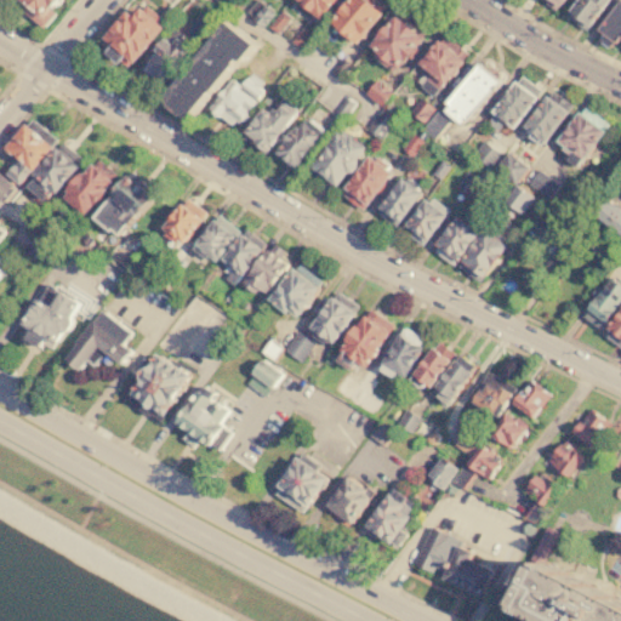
[(10,1),(10,0),(56,0),(49,9),(53,13),(40,28),(10,1)]
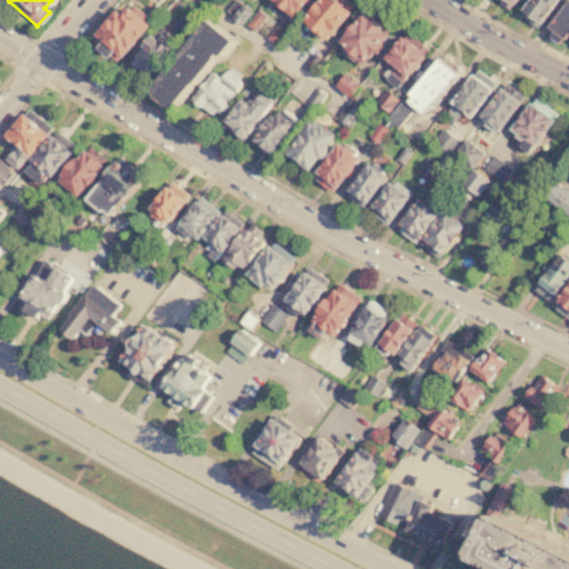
[(113,63),(86,40),(120,0),(127,0),(150,19),(113,63)]
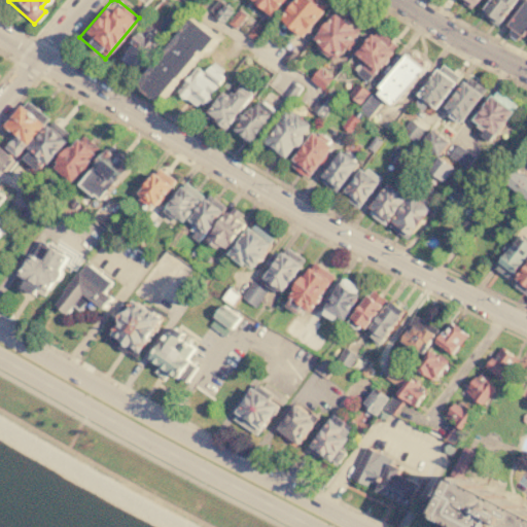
[(208,10),(215,0),(217,0),(233,11),(223,22),(208,10)]
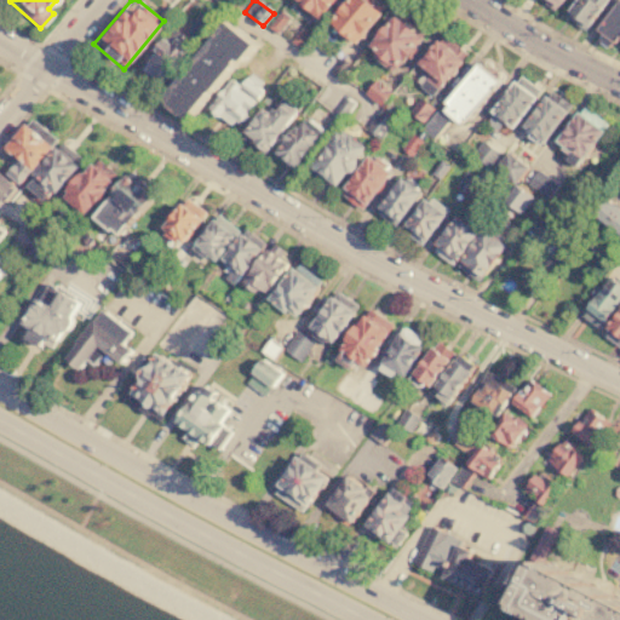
[(332,0),(320,17),(298,0),(332,0)]
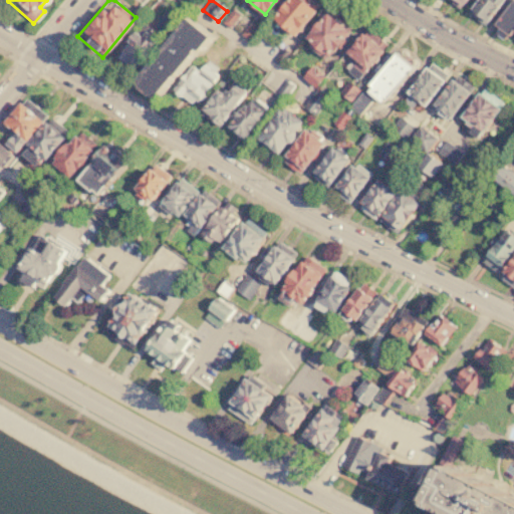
[(310,0),(317,5),(294,35),(270,17),(283,0),(310,0)]
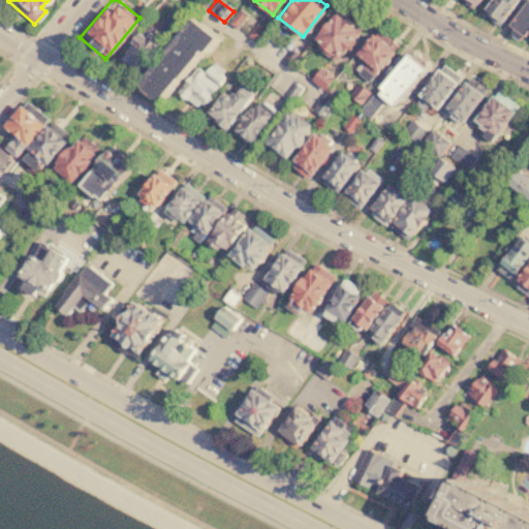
[(460,0),(478,0),(471,9),(460,0)]
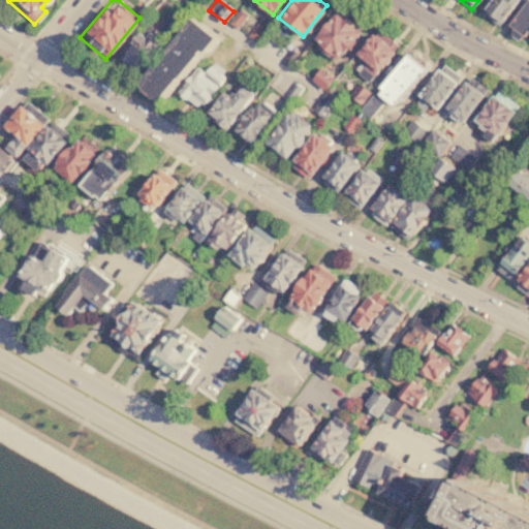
[(517,0),(499,24),(480,9),(488,0),(517,0)]
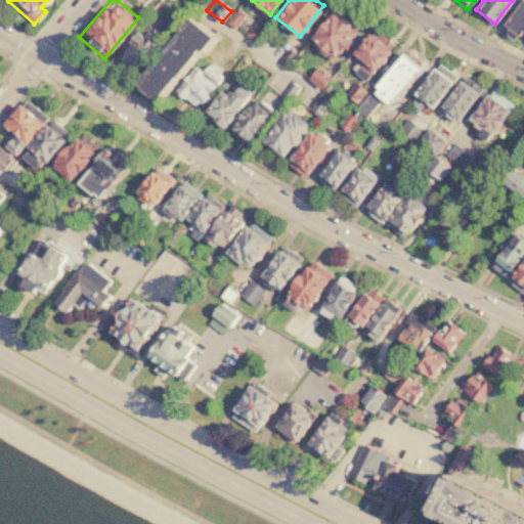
[(501,24),(520,0),(523,0),(523,28),(518,36),(501,24)]
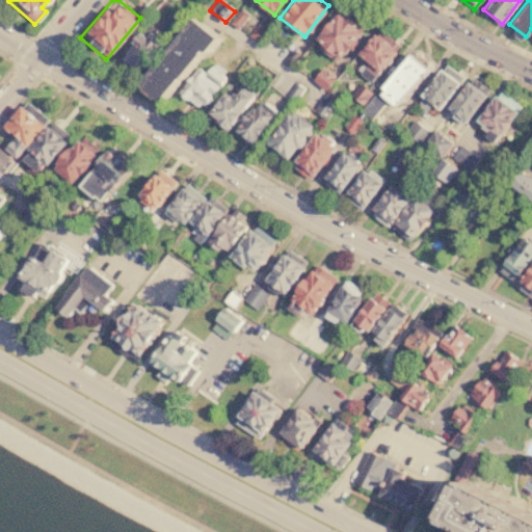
[(366,26),(339,62),(313,42),(340,6),(366,26)]
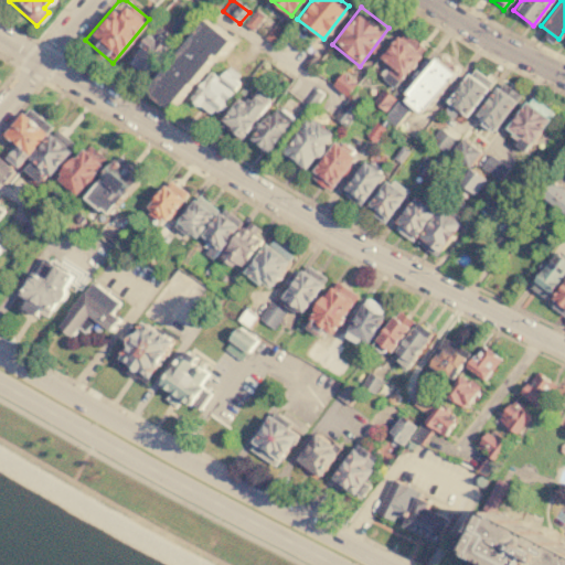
[(252,31),(245,25),(257,10),(264,16),(252,31)]
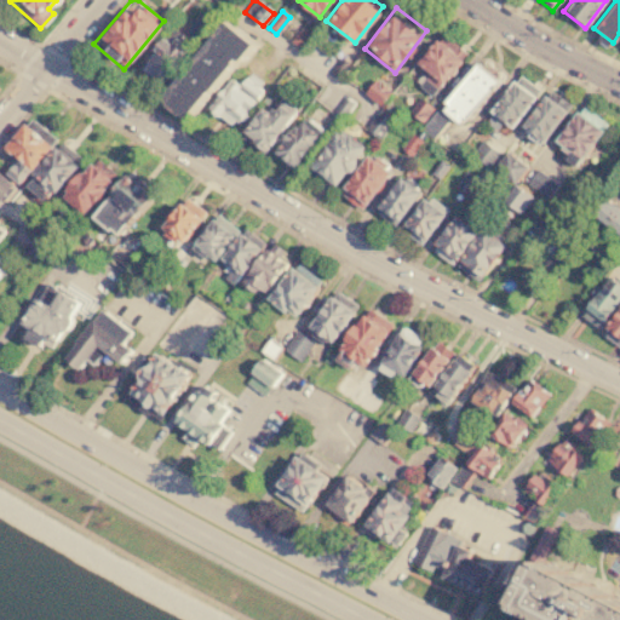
[(165,98),(229,22),(257,45),(245,61),(239,56),(235,61),(237,62),(213,91),(212,90),(188,118),(165,98)]
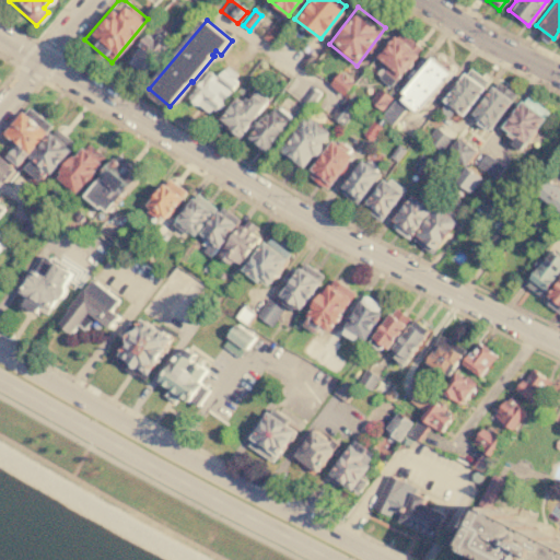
[(261,36),(271,23),(281,30),(270,44),(261,36)]
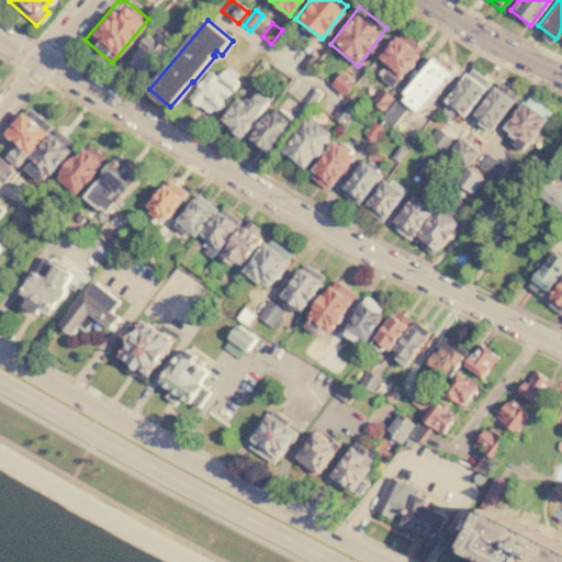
[(125,62),(150,29),(171,46),(146,78),(125,62)]
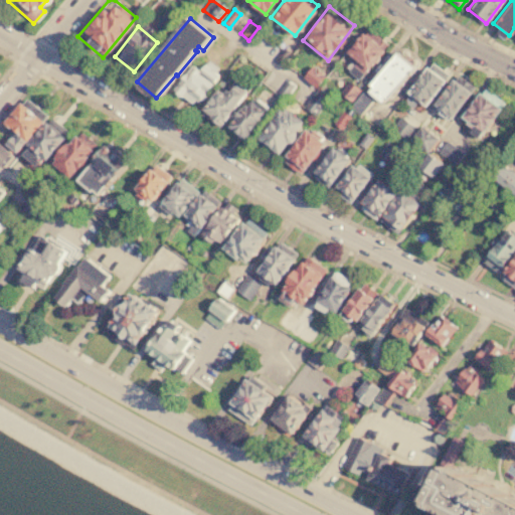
[(387,43),(367,69),(355,60),(345,52),(365,26),(387,43)]
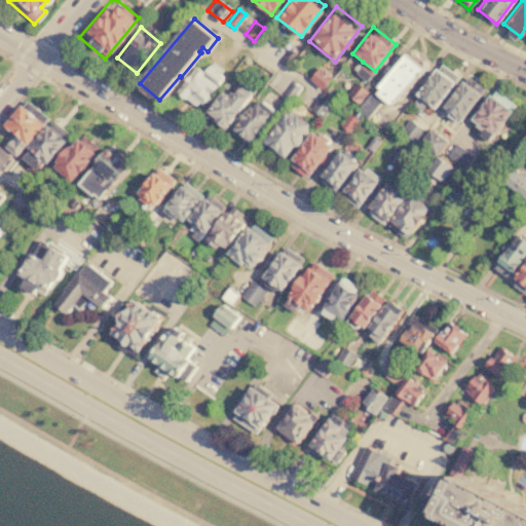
[(283,63),(292,50),(298,55),(289,67),(283,63)]
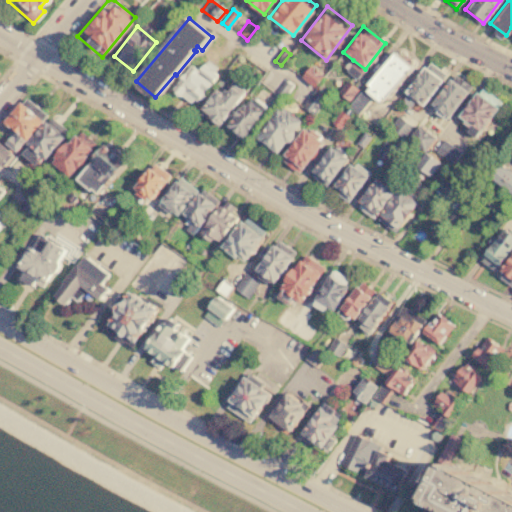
[(410,66),(381,104),(363,90),(391,52),(410,66)]
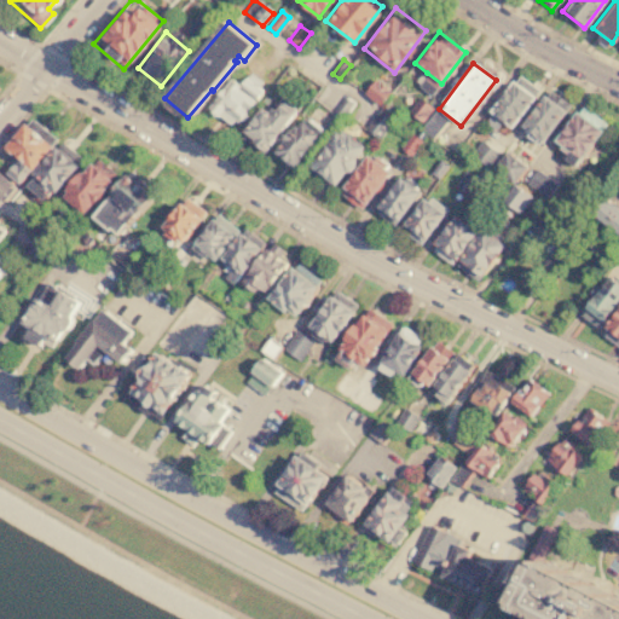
[(204,109),(231,77),(239,85),(250,71),(262,82),(259,87),(262,90),(244,111),(248,115),(242,122),(237,119),(231,126),(218,115),(215,117),(204,109)]
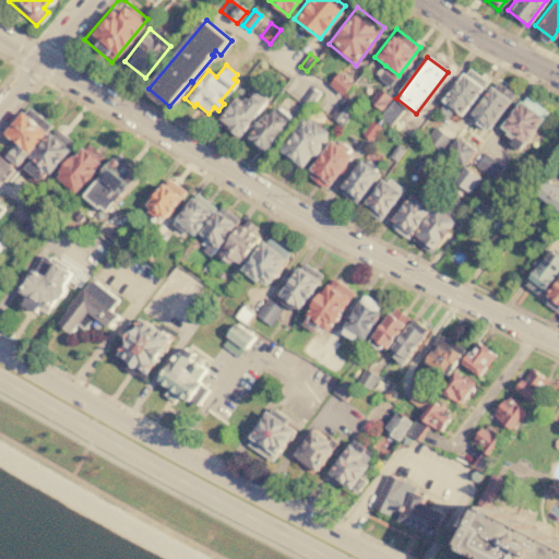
[(399,75),(390,86),(377,76),(385,66),(399,75)]
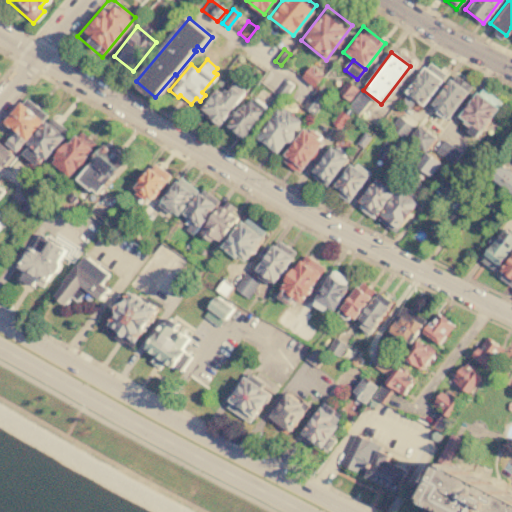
[(444,74),(421,104),(405,91),(428,61),(444,74)]
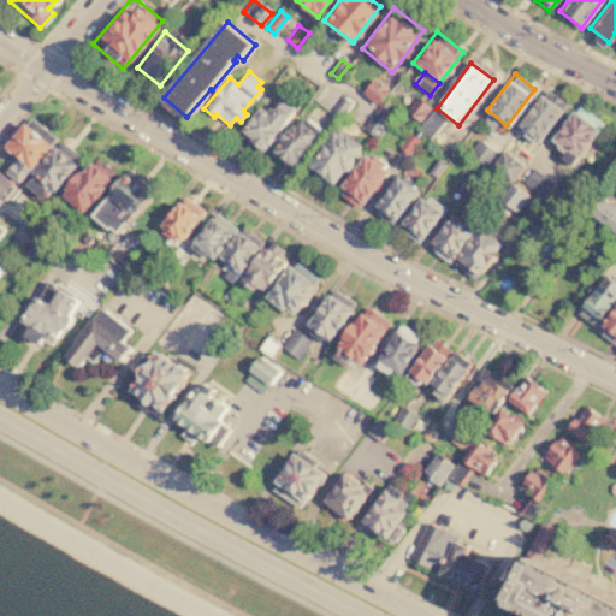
[(361,92),(372,77),(389,90),(378,105),(361,92)]
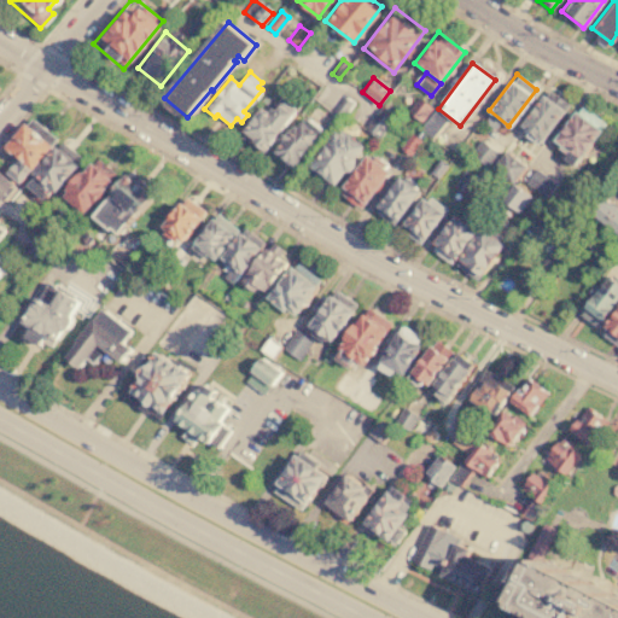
[(567,104),(540,140),(520,124),(548,88),(567,104)]
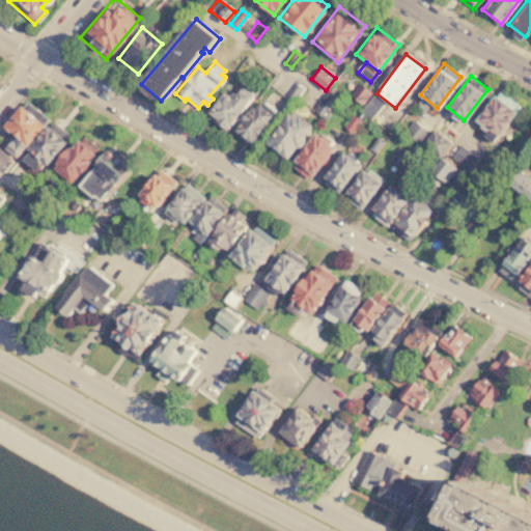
[(285,96),(296,82),(304,88),(294,102),(285,96)]
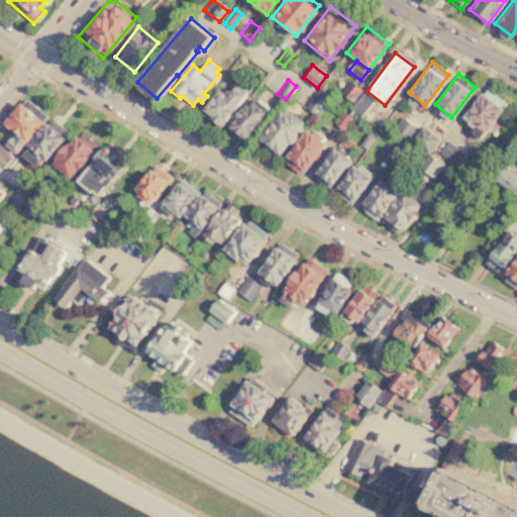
[(199,113),(218,88),(223,92),(231,81),(246,92),(219,128),(199,113)]
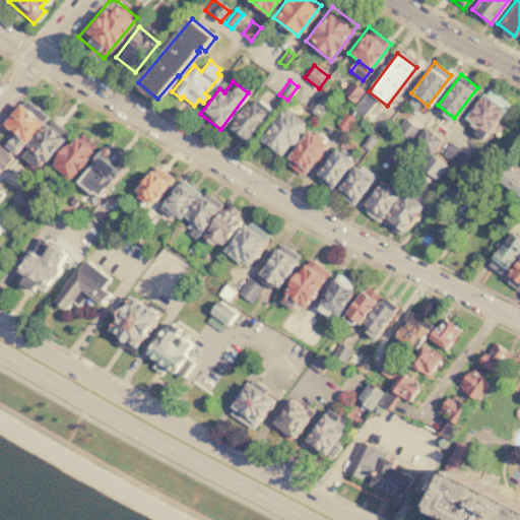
[(345,92),(352,82),(365,91),(356,102),(345,92)]
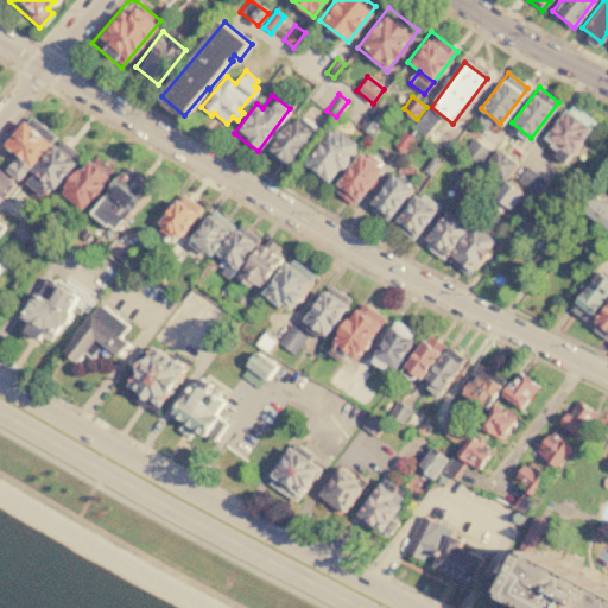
[(570,102),(595,121),(568,157),(543,138),(570,102)]
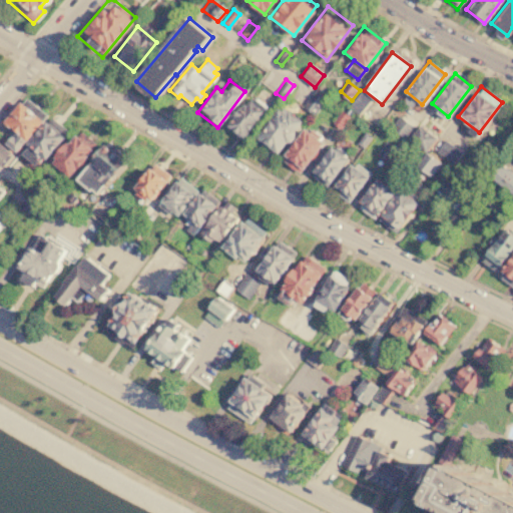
[(303,104),(314,89),(325,97),(314,112),(303,104)]
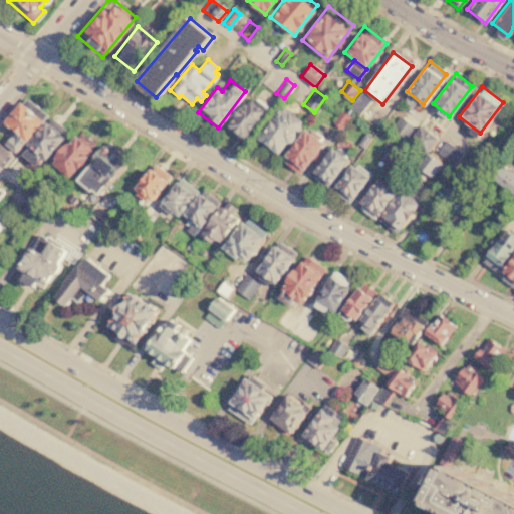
[(360,90),(371,98),(361,112),(349,103),(360,90)]
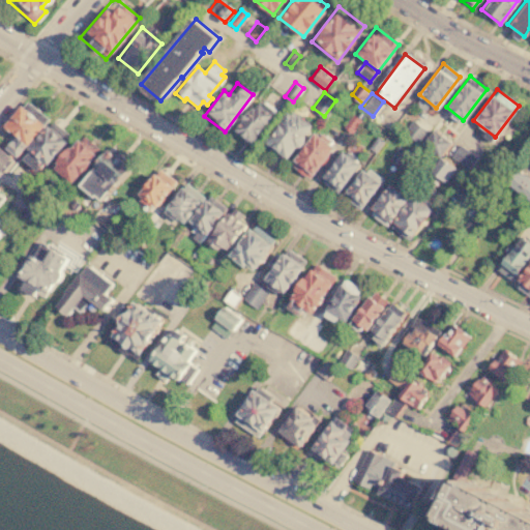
[(251,142),(233,128),(258,96),(275,110),(251,142)]
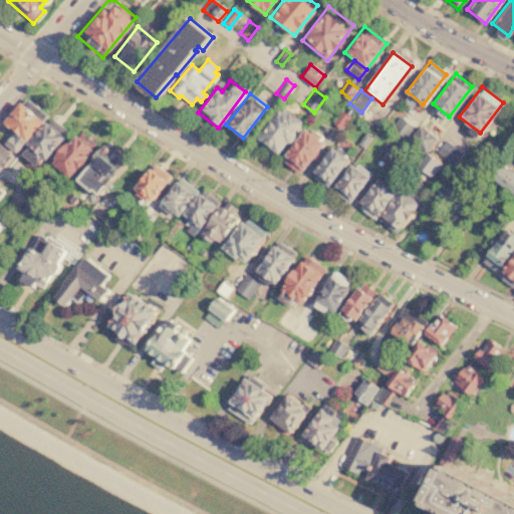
[(46,114),(22,142),(0,121),(24,94),(46,114)]
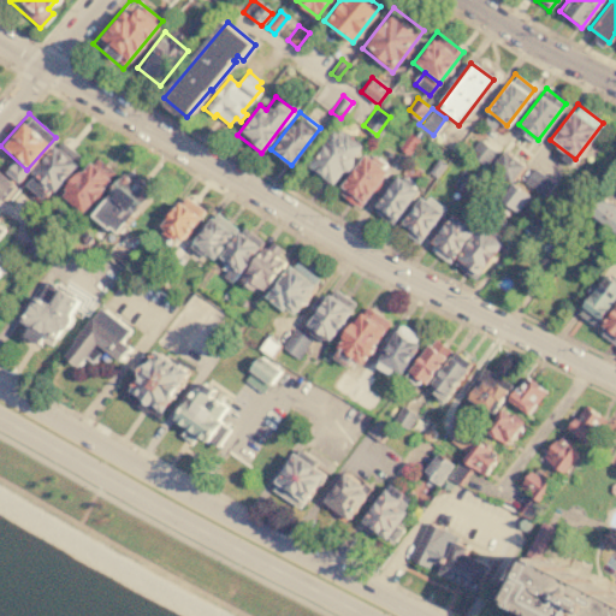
[(306,165),(335,126),(360,146),(331,184),(306,165)]
